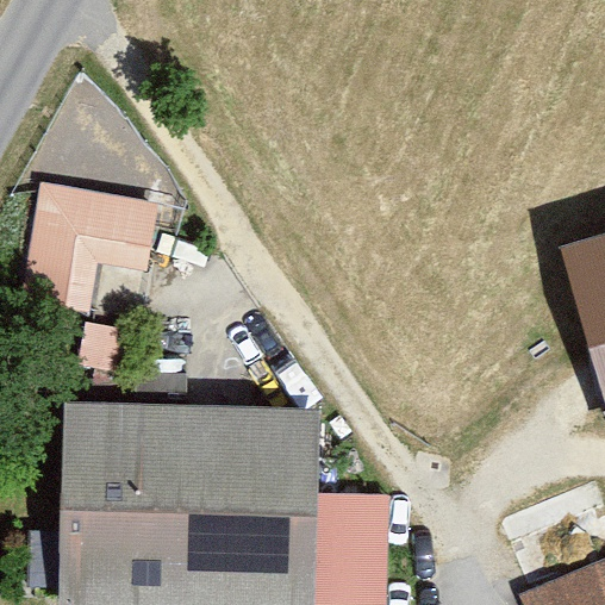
[(155,205),(39,185),(19,300),(88,312),(98,262),(144,270),(155,205)]
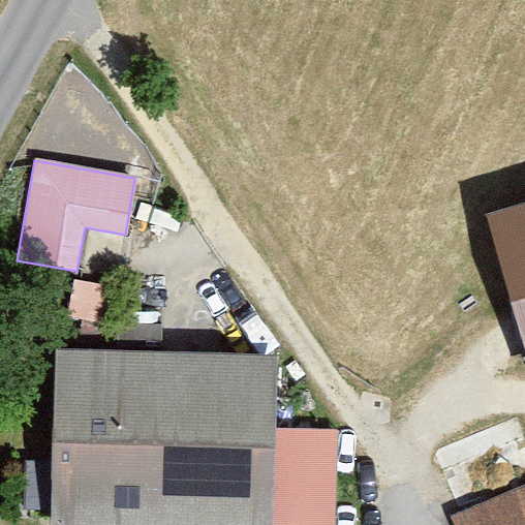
[(524,199),(487,212),(524,348),(524,199)]
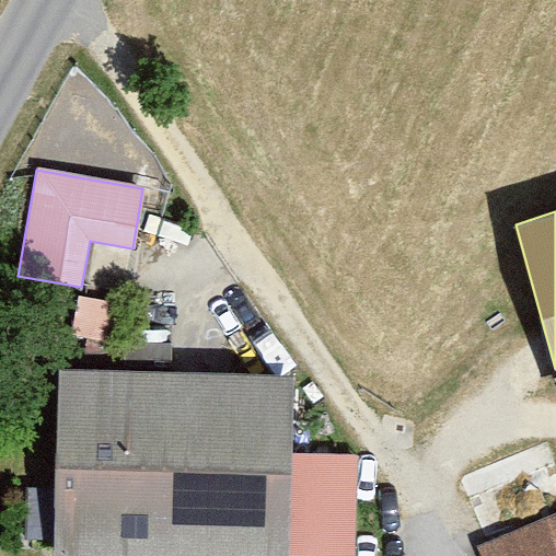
[(118,305),(76,299),(68,337),(112,345),(118,305)]
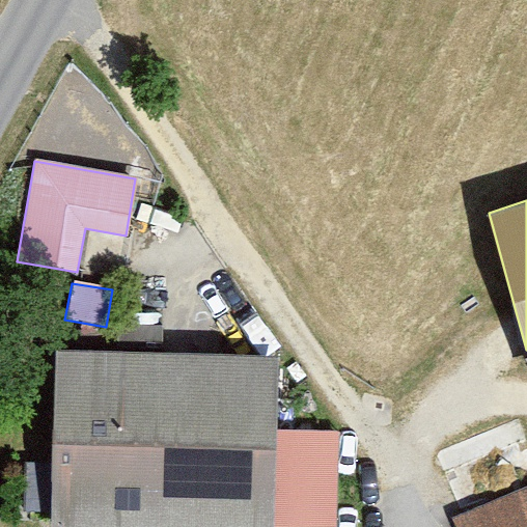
[(276,354),(56,350),(50,526),(335,526),(337,434),(276,430),(276,354)]
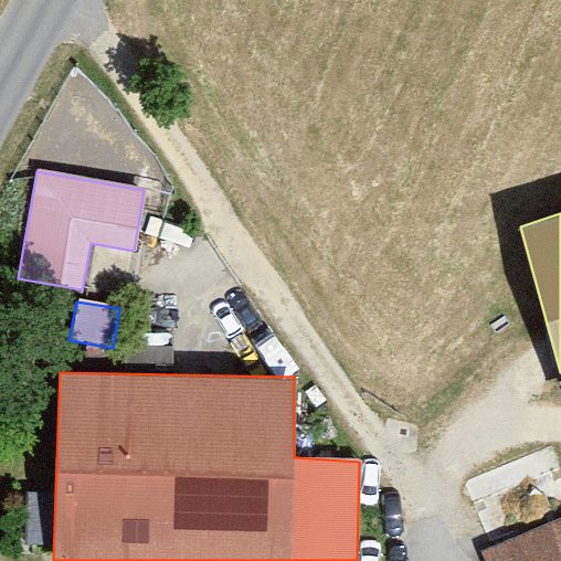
[(560,560),(560,520),(480,559),(482,560),(560,560)]
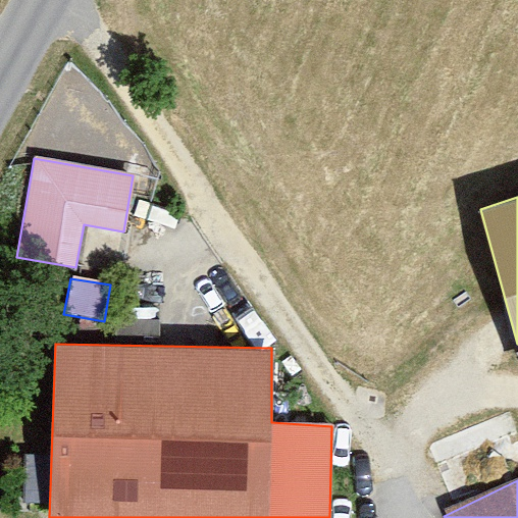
All buildings are outlined.
